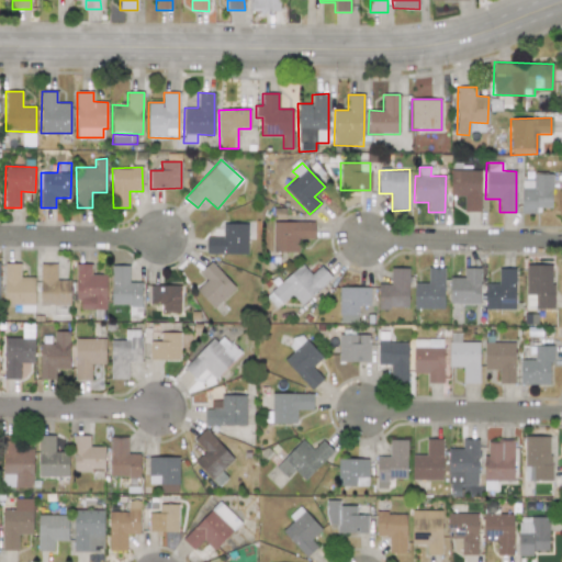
[(481,170),(451,169),(450,195),(463,197),(463,211),(480,211),(481,170)]
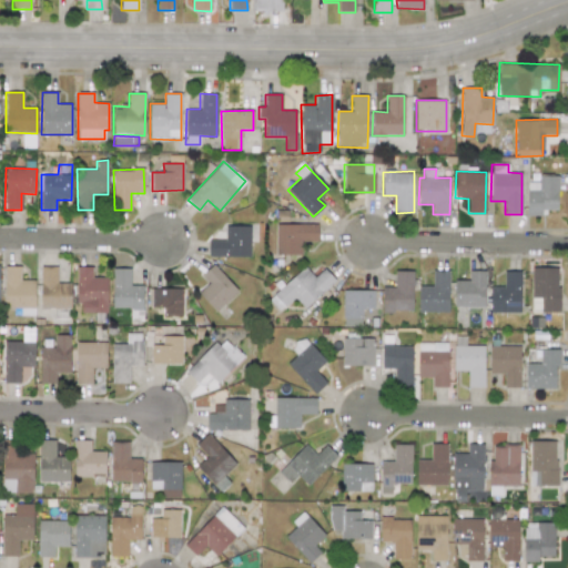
[(527,215),(546,215),(546,210),(557,210),(558,175),(538,175),(538,182),(527,182),(527,215)]
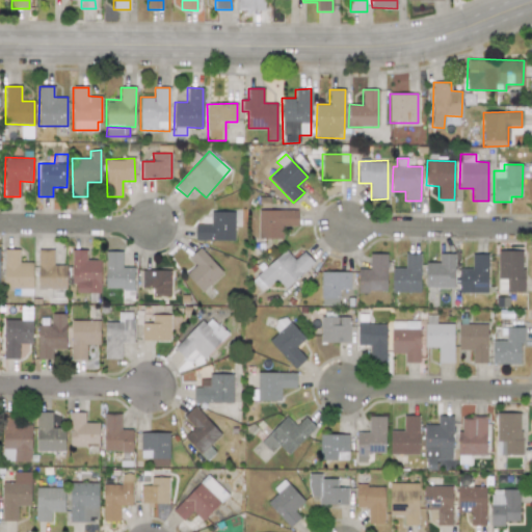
[(259,210),(258,238),(283,239),(283,225),(297,225),(297,210),(259,210)]
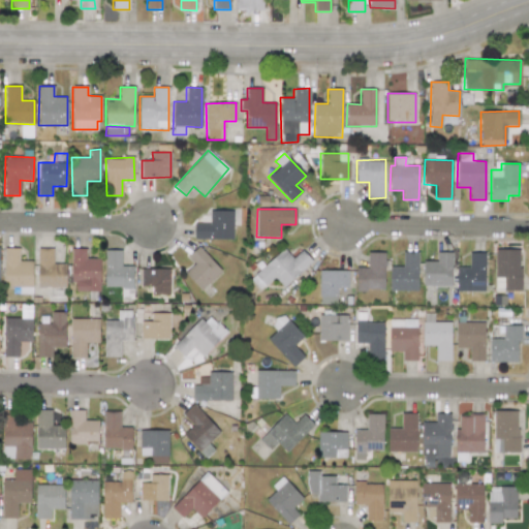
[(232,239),(232,211),(209,211),(210,223),(194,223),(194,239),(232,239)]
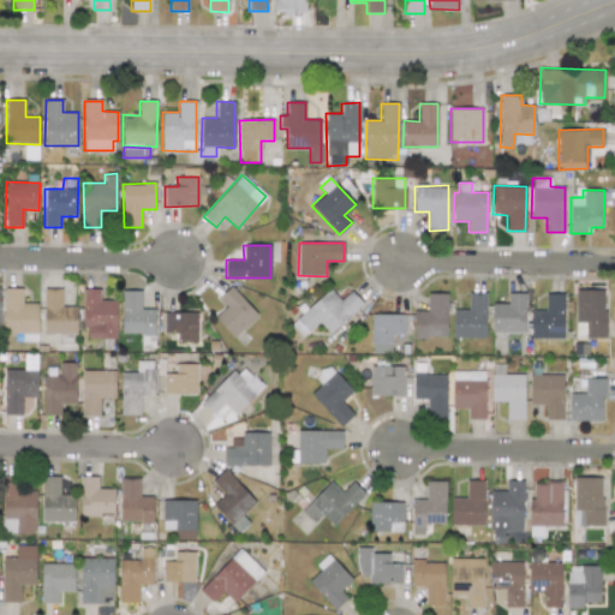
[(226,305),(214,316),(233,338),(257,315),(231,286),(218,297),(226,305)]
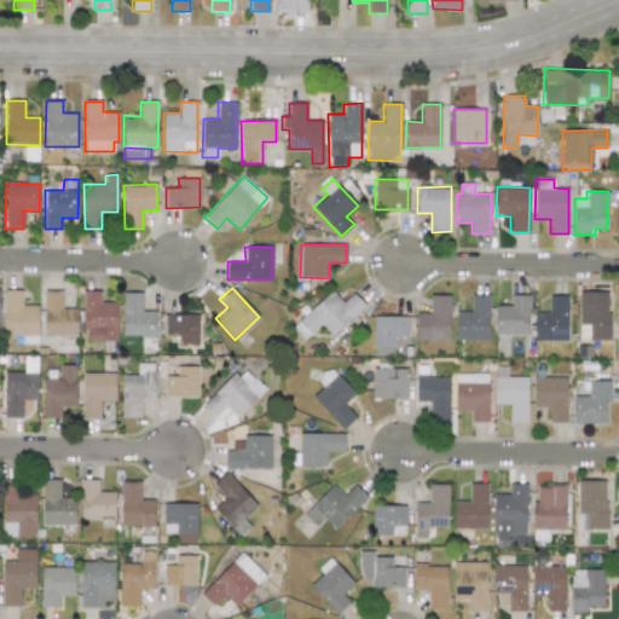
[(100,291),(84,290),(82,331),(87,331),(87,341),(116,341),(116,302),(100,302),(100,291)]
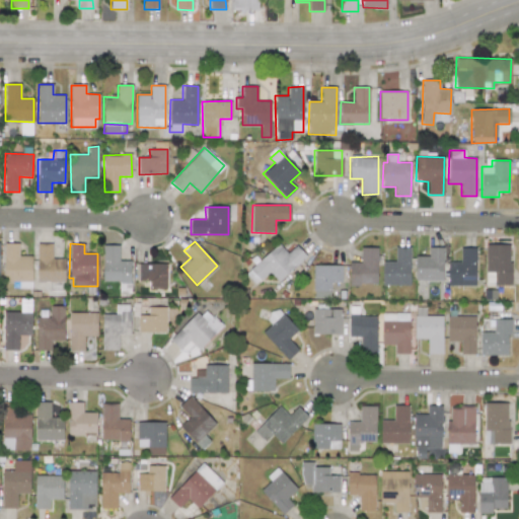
[(296,244),(287,252),(279,243),(249,270),(260,281),(270,273),(278,282),(306,256),(296,244)]
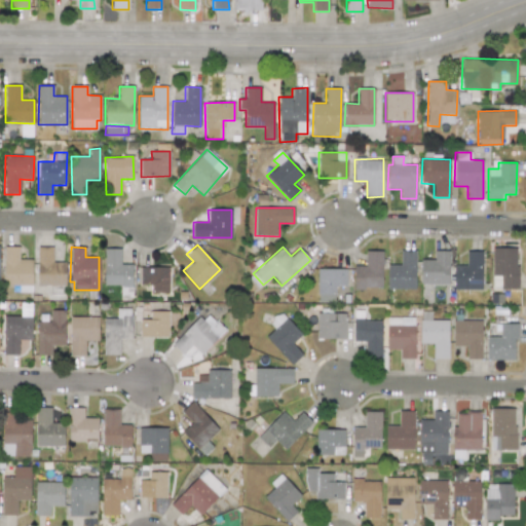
[(65,286),(65,262),(52,262),(52,248),(38,248),(37,286),(65,286)]
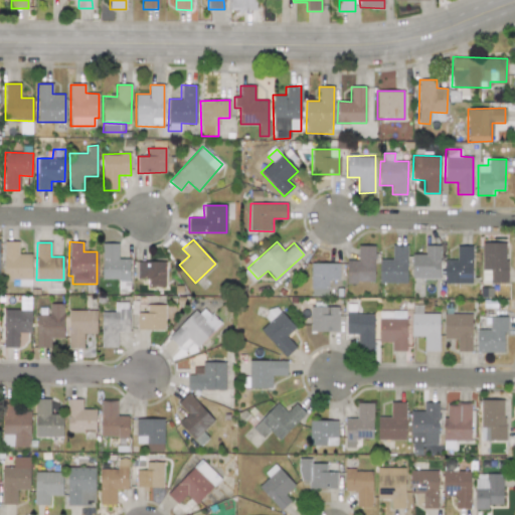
[(101,279),(119,280),(119,289),(129,289),(130,259),(118,259),(119,243),(102,242),(101,279)]
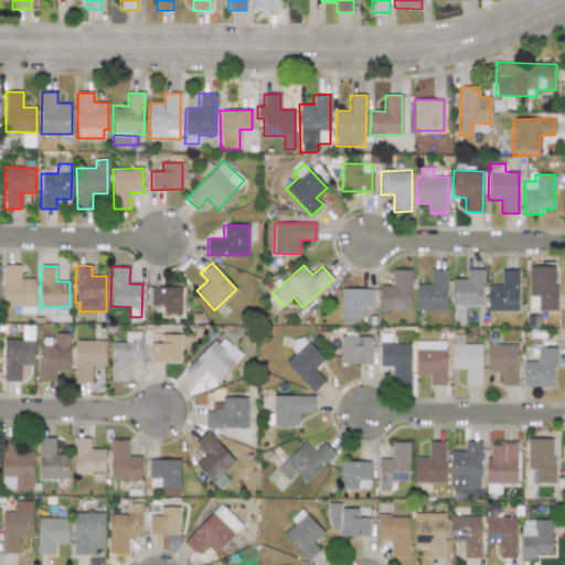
[(556,266),(529,266),(529,310),(556,310),(556,266)]
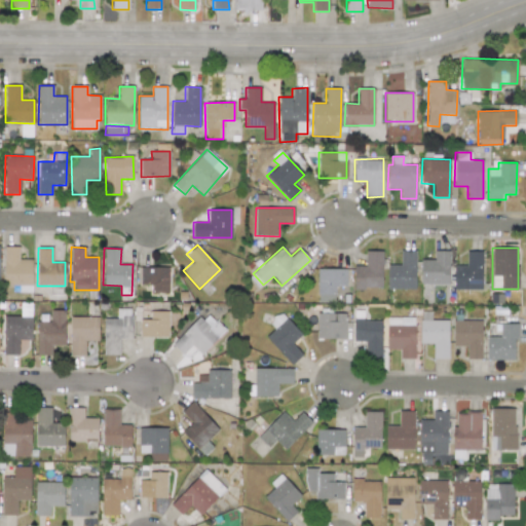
[(353,266),(354,289),(382,288),(381,251),(366,251),(366,265),(353,266)]
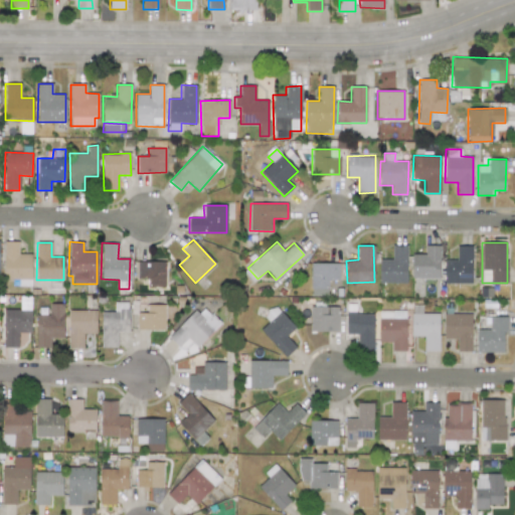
[(379,260),(379,283),(406,283),(407,245),(392,245),(391,260),(379,260)]
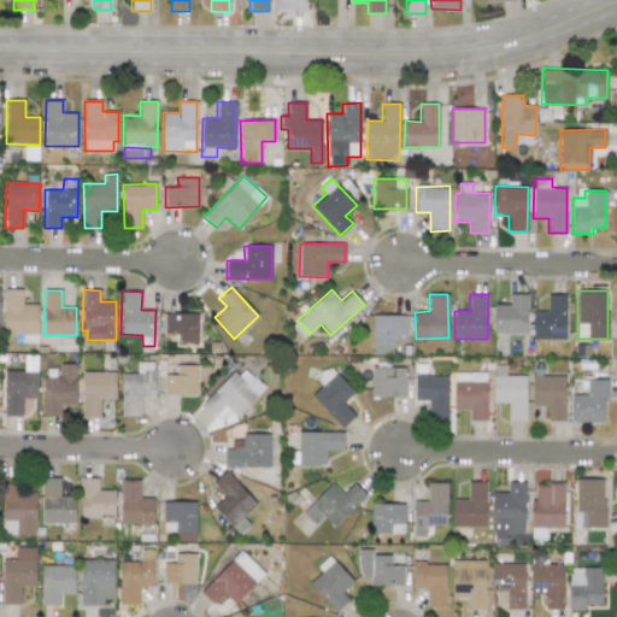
[(493,333),(526,333),(527,294),(509,294),(509,305),(493,305),(493,333)]
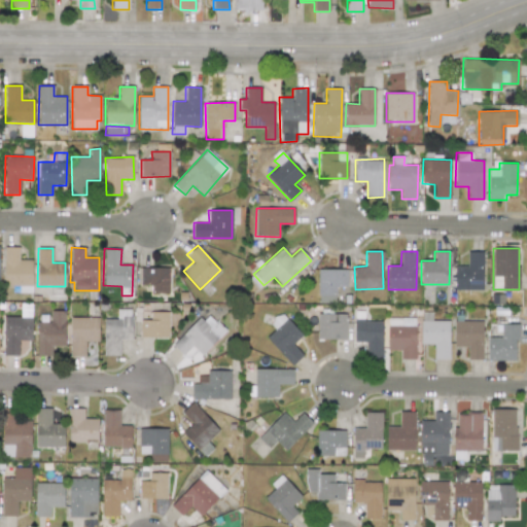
[(483,290),(483,251),(466,251),(466,266),(455,266),(454,290),(483,290)]
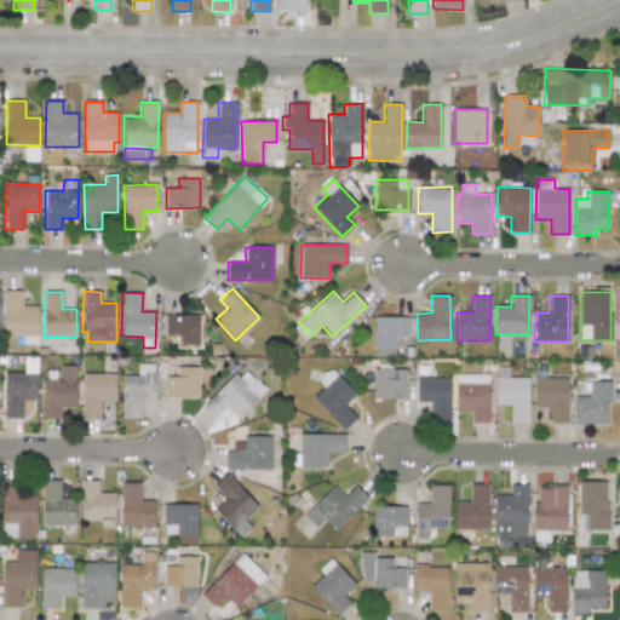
[(199,315),(165,315),(165,336),(178,336),(178,344),(199,345),(199,315)]
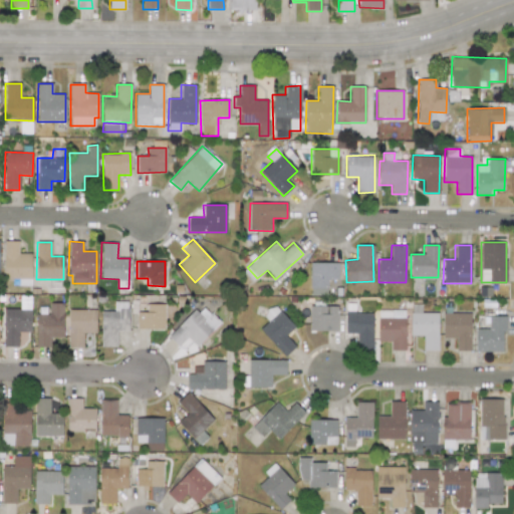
[(338,263),(309,263),(310,295),(327,295),(327,280),(338,280),(338,263)]
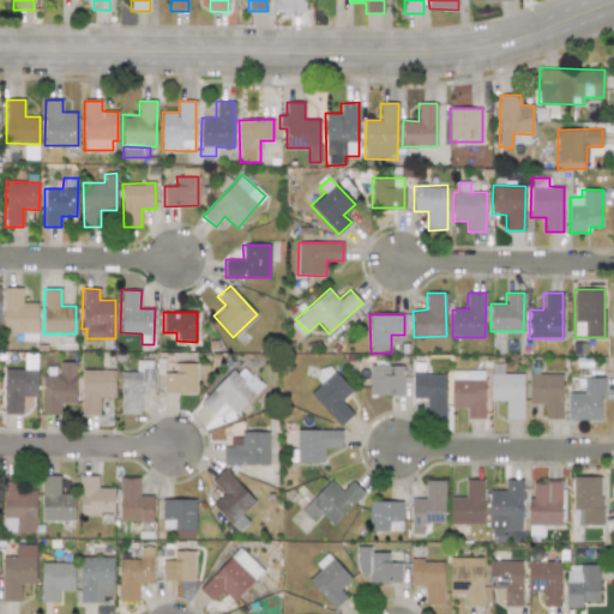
[(22,414),(22,397),(37,396),(36,357),(24,357),(24,369),(4,369),(4,414),(22,414)]
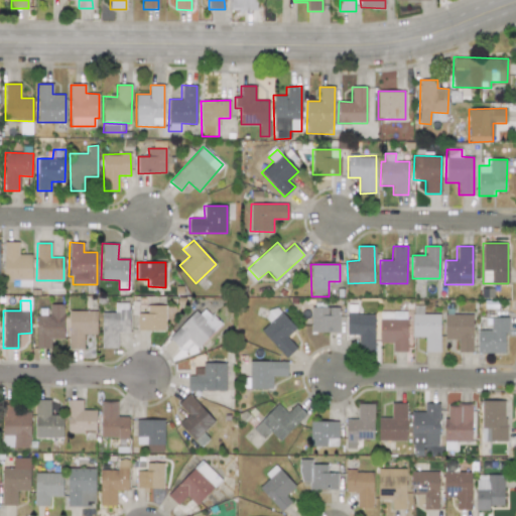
[(128,333),(129,303),(114,302),(114,312),(102,312),(101,348),(117,348),(117,333),(128,333)]
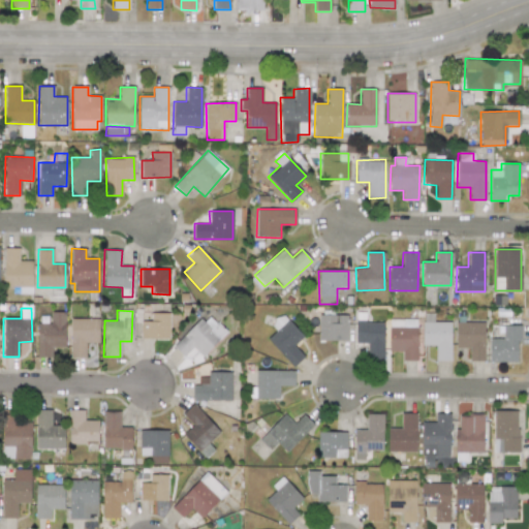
[(37,356),(51,358),(51,347),(65,347),(65,312),(51,312),(50,323),(37,323),(37,356)]
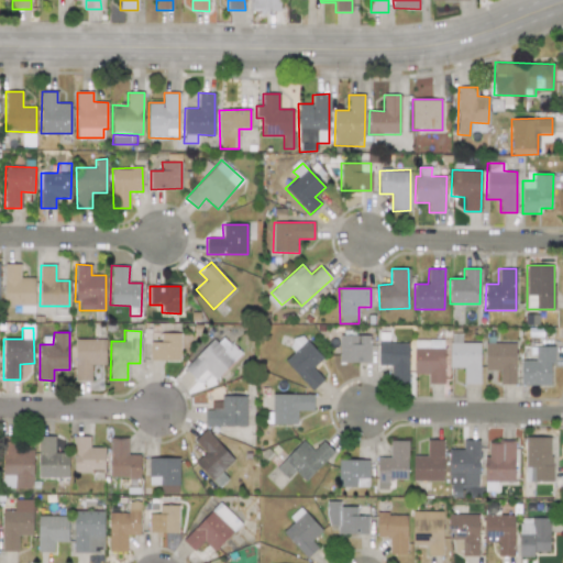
[(408,383),(409,343),(388,343),(389,332),(378,332),(378,365),(390,365),(390,383),(408,383)]
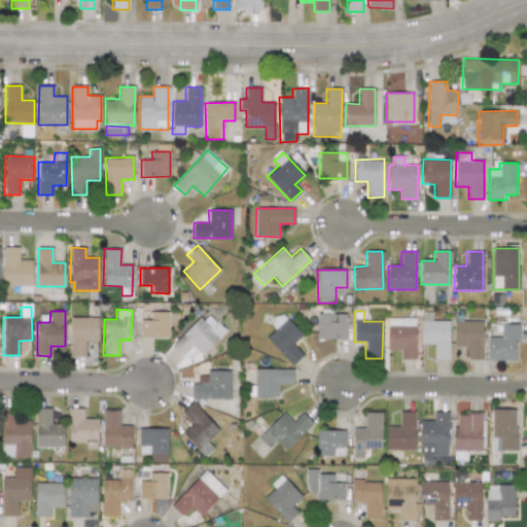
[(169,312),(150,312),(150,320),(140,320),(140,337),(169,338),(169,312)]
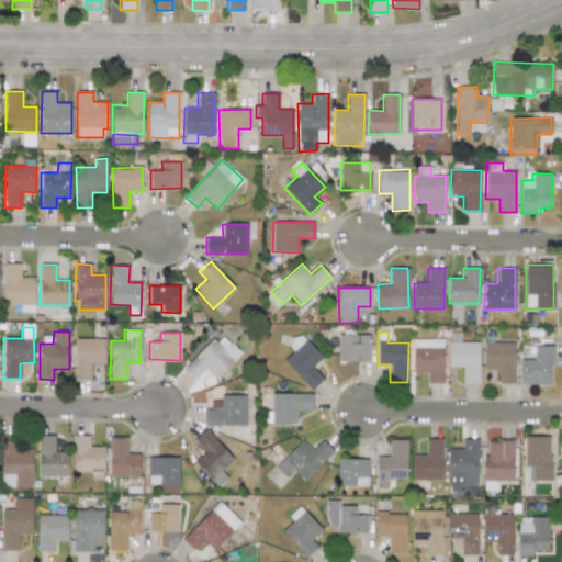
[(240,353),(221,333),(186,366),(198,379),(206,370),(214,379),(240,353)]
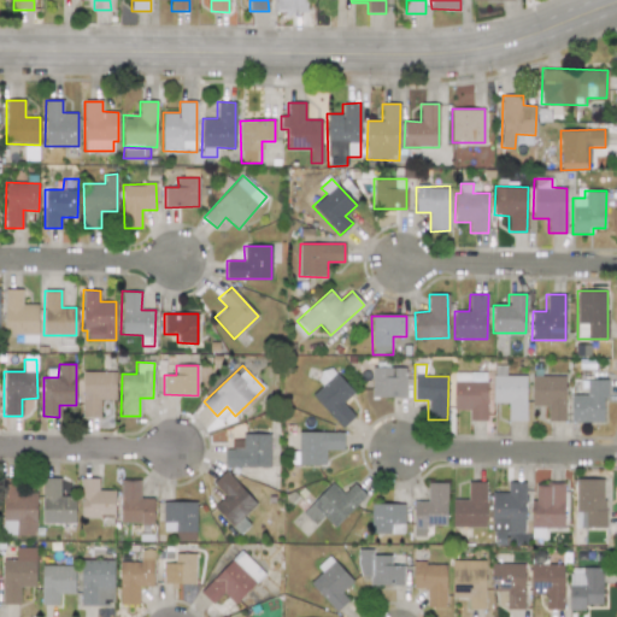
[(342,403),(353,393),(329,365),(317,377),(323,385),(312,394),(341,428),(354,416),(342,403)]
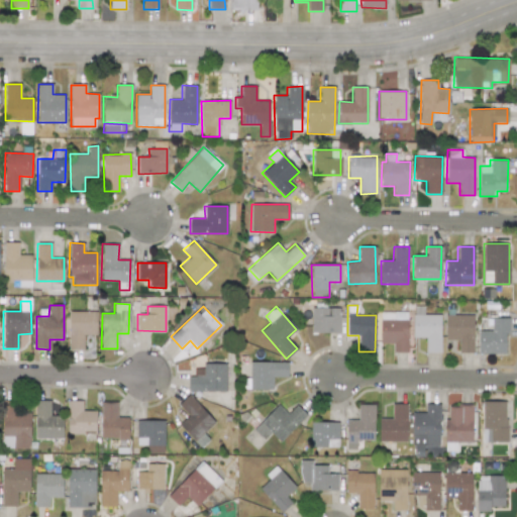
[(311,332),(339,333),(339,308),(311,307),(311,332)]
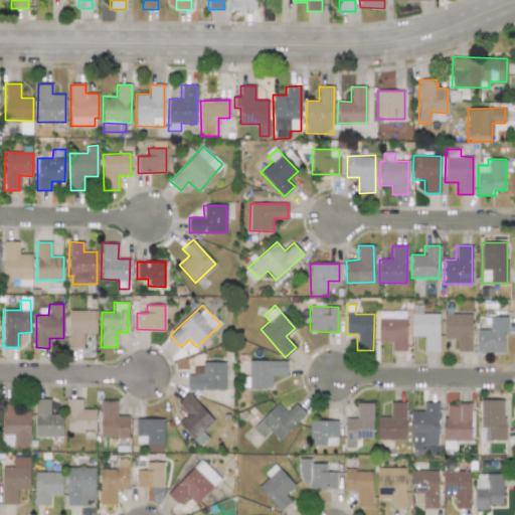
[(439,314),(421,314),(421,306),(417,306),(417,313),(410,313),(411,336),(423,336),(423,351),(439,351),(439,314)]
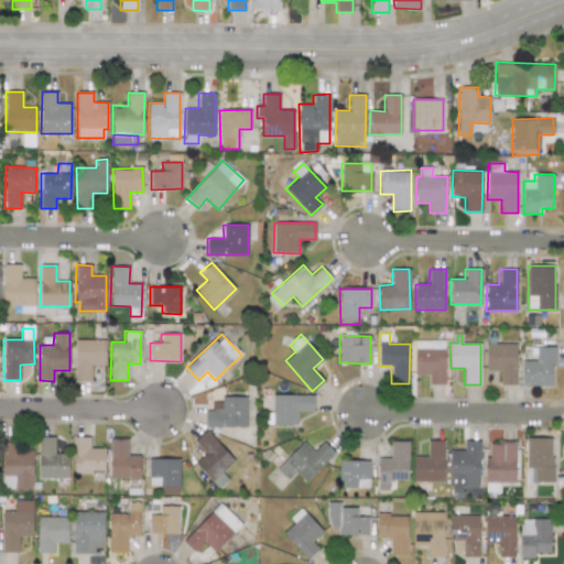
[(106,339),(75,339),(75,380),(90,380),(90,365),(106,365),(106,339)]
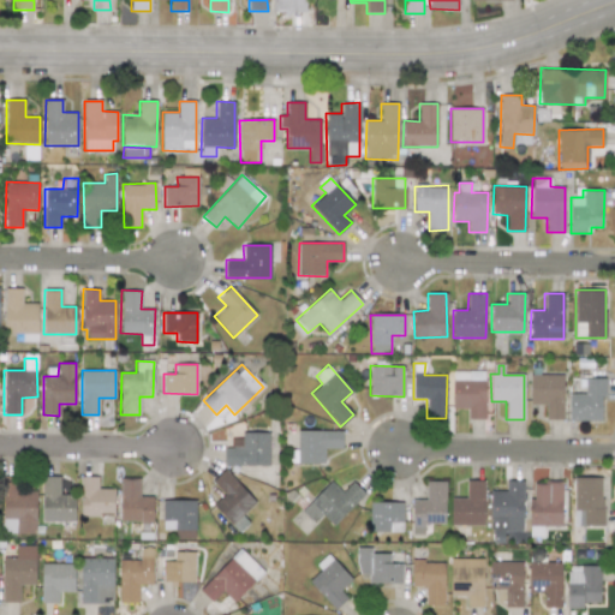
[(485,419),(484,370),(452,371),(453,408),(467,408),(467,419),(485,419)]
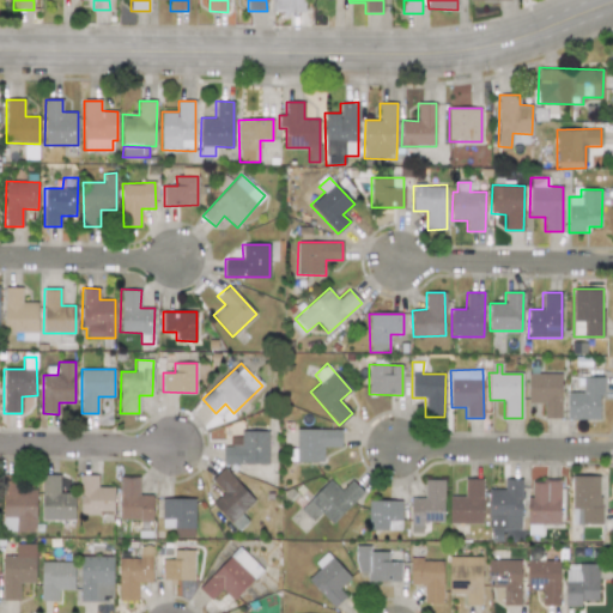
[(560,418),(562,374),(528,372),(528,402),(544,402),(544,418),(560,418)]
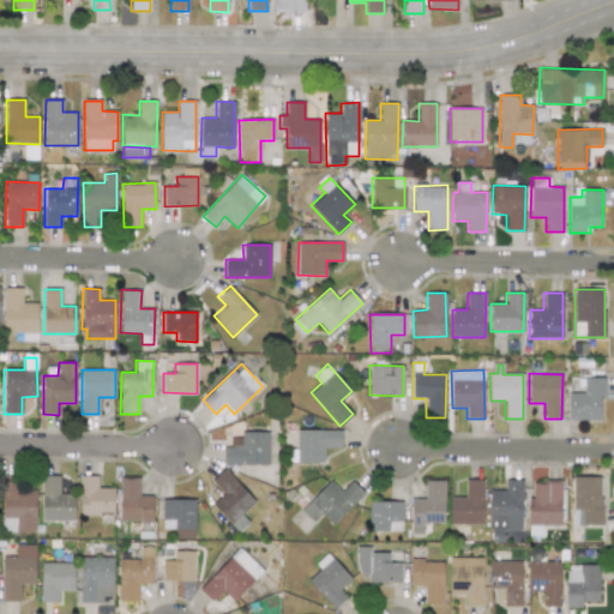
[(569,392),(567,420),(602,421),(603,378),(584,378),(583,393),(569,392)]
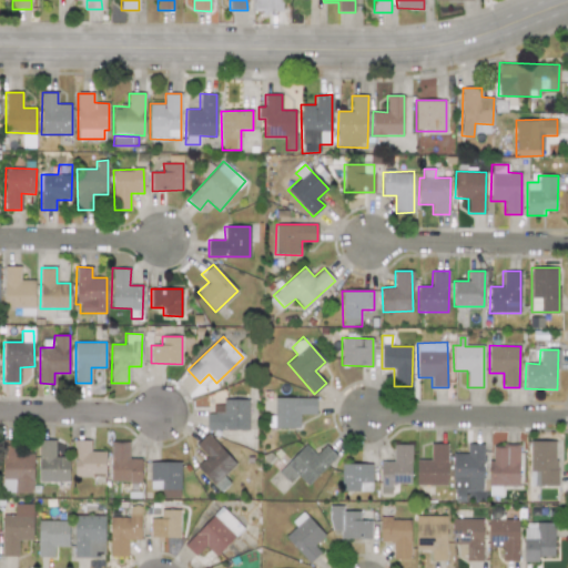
[(316,397),(274,397),(274,428),(300,428),(300,414),(316,414),(316,397)]
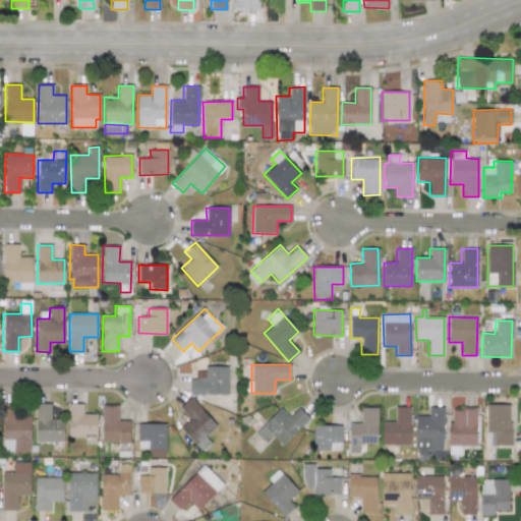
[(228,366),(204,366),(204,371),(195,371),(194,380),(189,379),(189,394),(228,395),(228,366)]
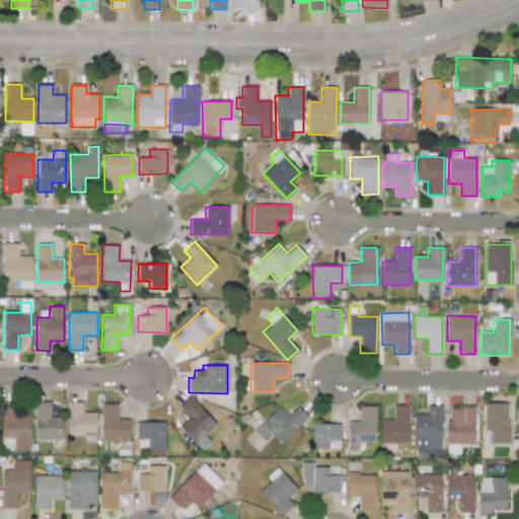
[(178,406),(189,418),(179,427),(201,450),(210,441),(204,435),(216,424),(190,396),(178,406)]
